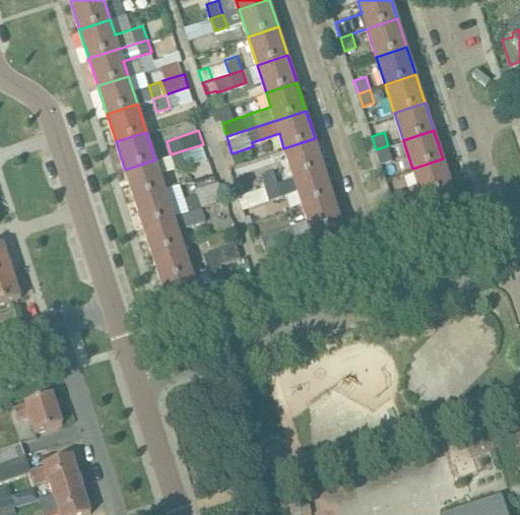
[(324,167),(315,138),(283,148),(293,177),(324,167)]
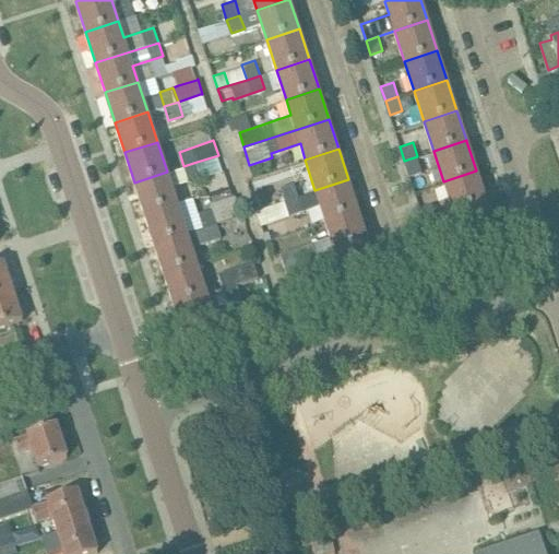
[(404,161),(409,175),(421,171),(417,156),(404,161)]
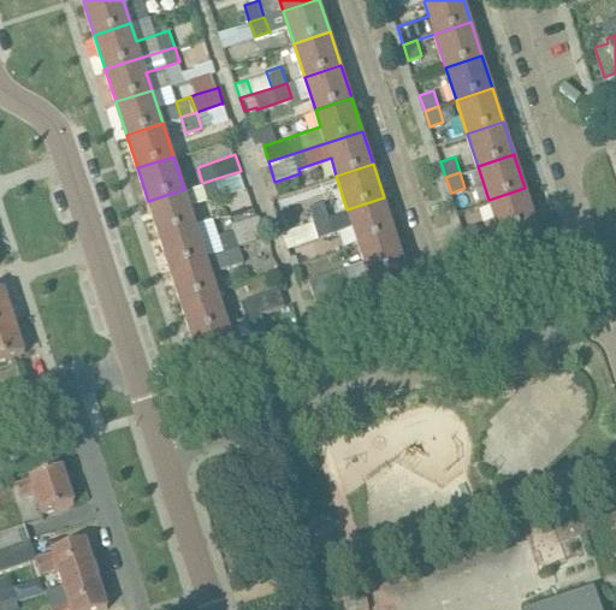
[(217,178),(202,183),(207,199),(221,194),(217,178)]
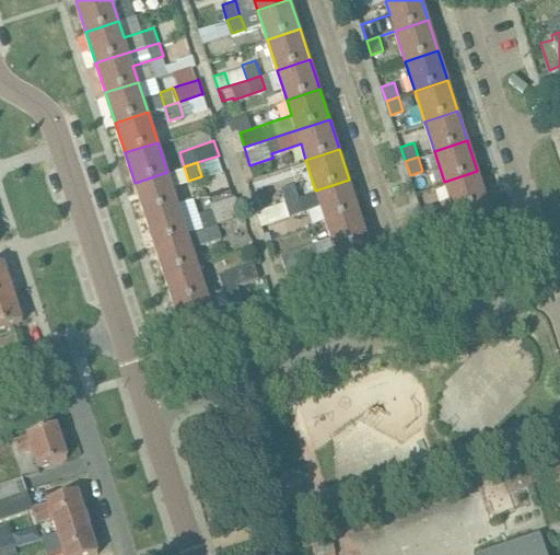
[(487,201),(477,171),(444,182),(454,211),(487,201)]
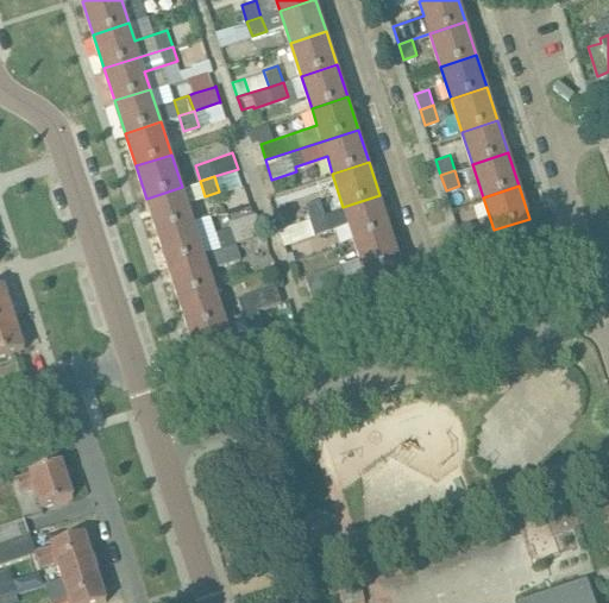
[(194,221),(182,187),(146,199),(158,233),(194,221)]
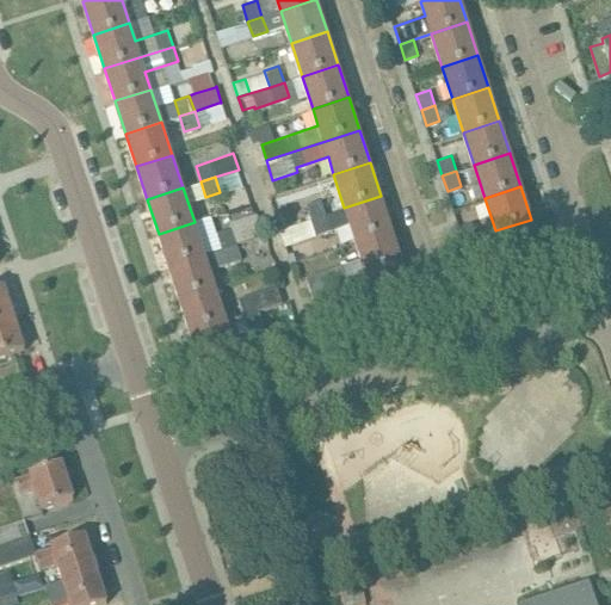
[(392,229),(381,196),(344,208),(326,214),(331,229),(350,223),(355,240),(392,229)]
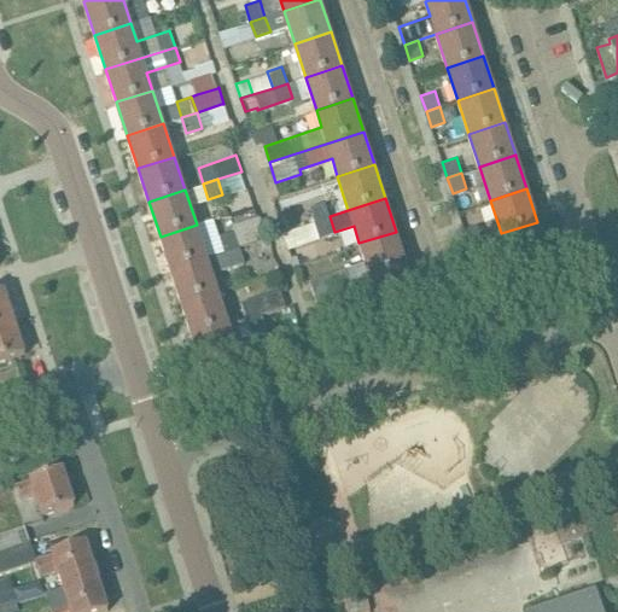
[(325,200),(310,205),(315,221),(330,216),(325,200)]
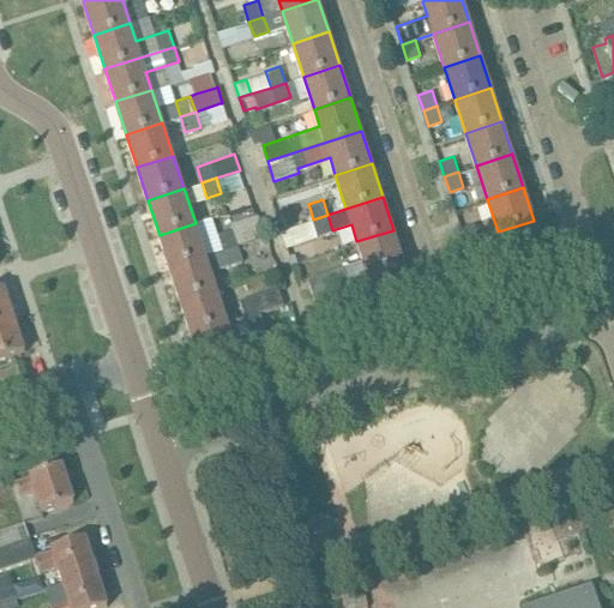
[(238,244),(264,234),(258,214),(232,222),(233,228),(218,233),(223,248),(238,244)]
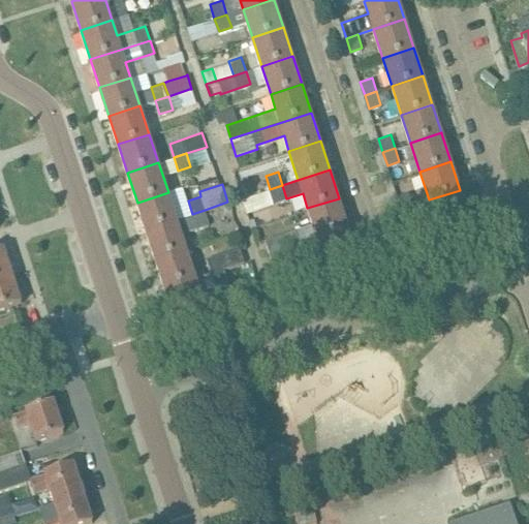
[(274,203),(286,198),(282,185),(270,189),(274,203)]
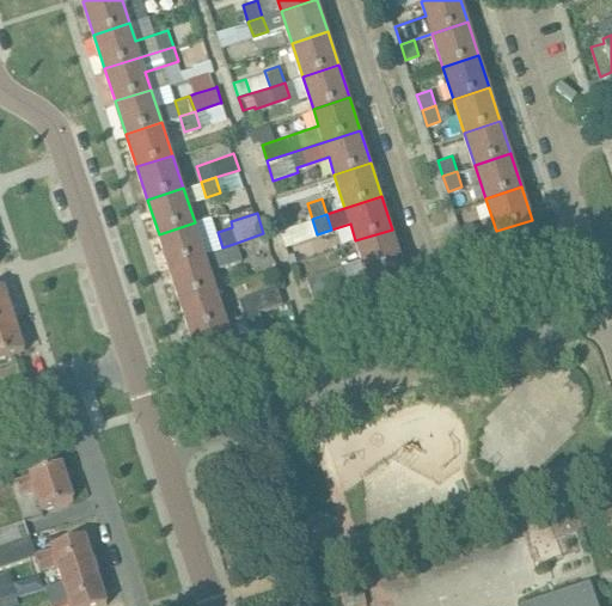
[(543,253),(532,220),(496,231),(507,264),(543,253)]
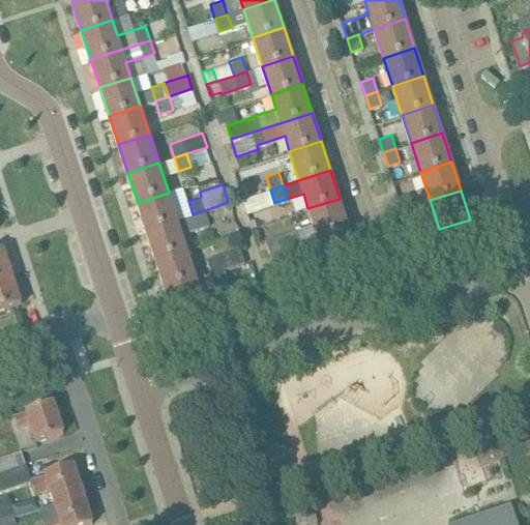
[(402,209),(414,205),(410,192),(398,196),(402,209)]
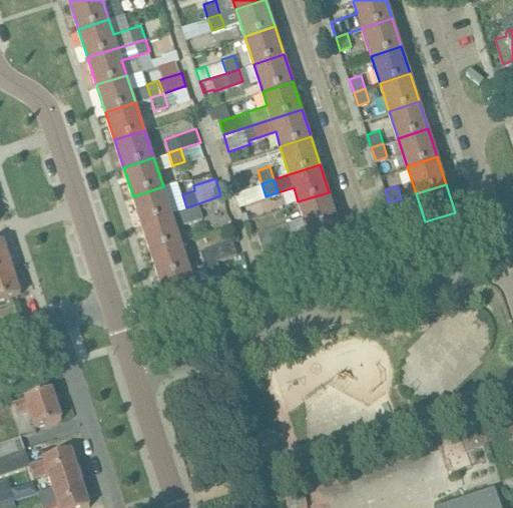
[(141,222),(171,212),(163,186),(133,196),(141,222)]
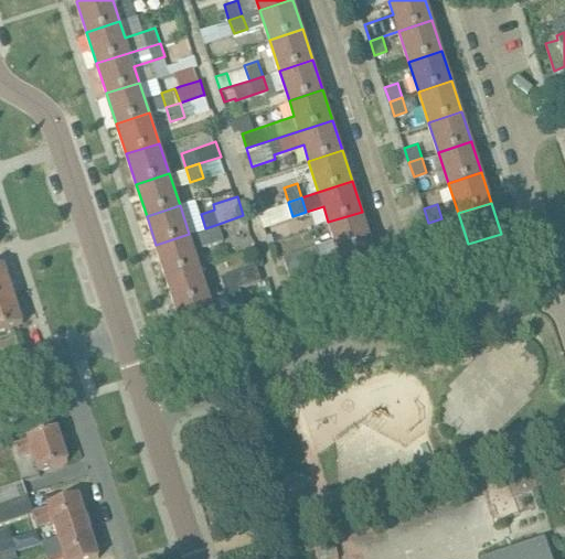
[(372,242),(362,212),(328,222),(333,238),(283,255),(288,269),(309,262),(321,258),(338,253),(372,242)]
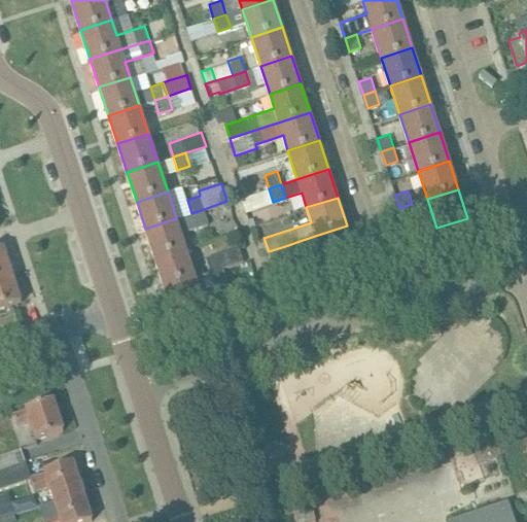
[(399,208),(405,221),(416,217),(412,204),(399,208)]
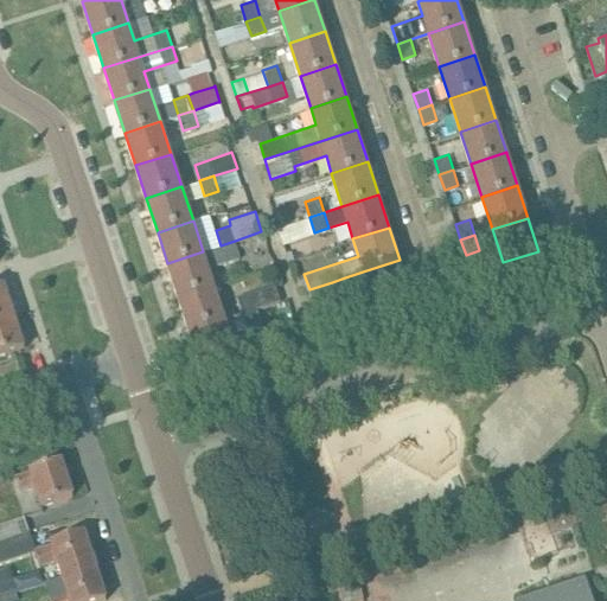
[(241,256),(235,241),(221,245),(227,261),(241,256)]
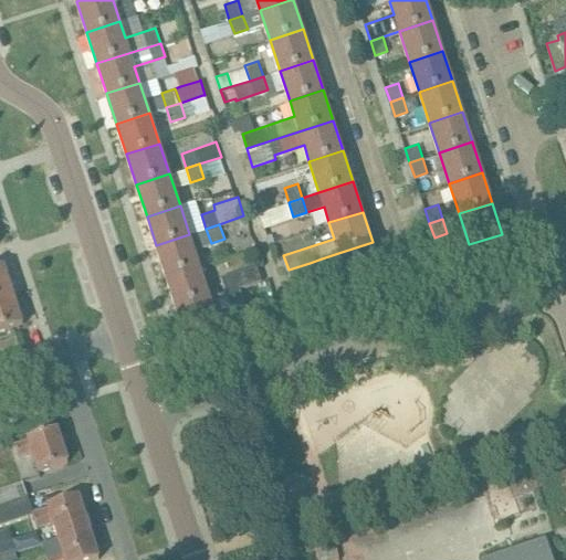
[(199,265),(194,249),(189,234),(156,245),(166,276),(199,265)]
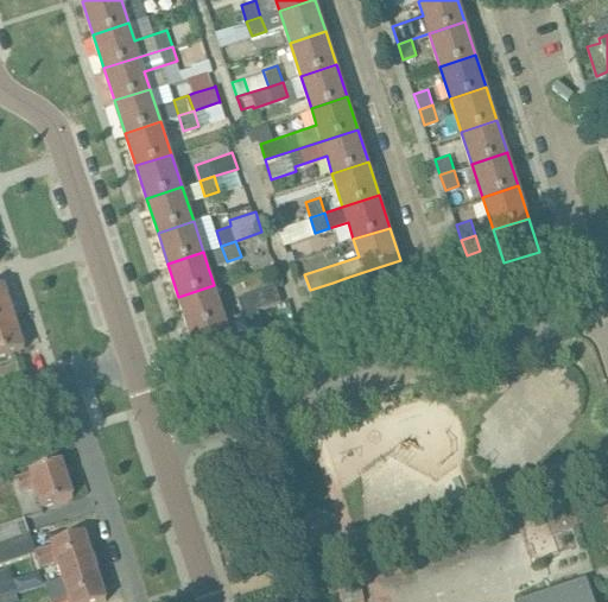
[(411,293),(400,260),(363,272),(375,305),(411,293)]
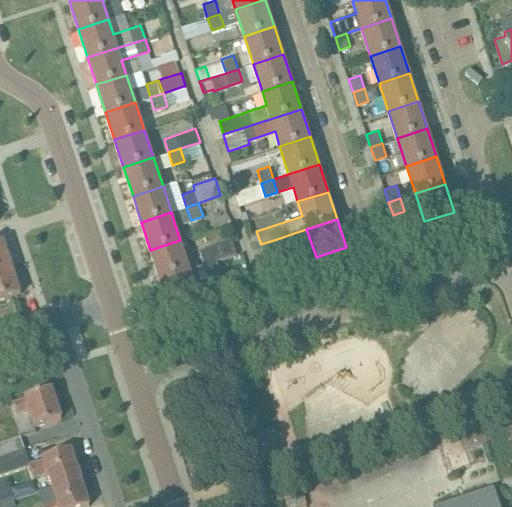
[(295,247),(291,234),(280,238),(284,251),(295,247)]
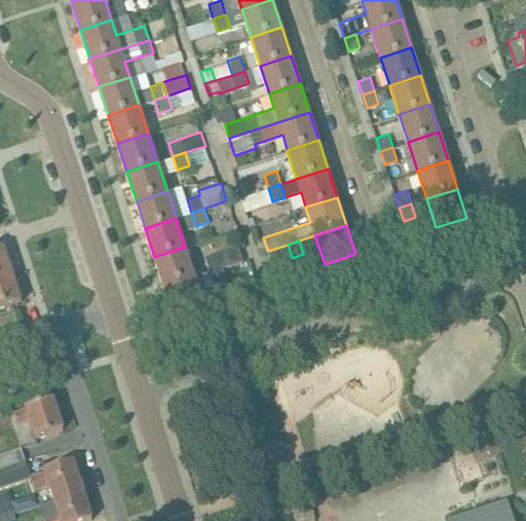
[(0,276),(12,272),(4,246),(0,247),(0,276)]
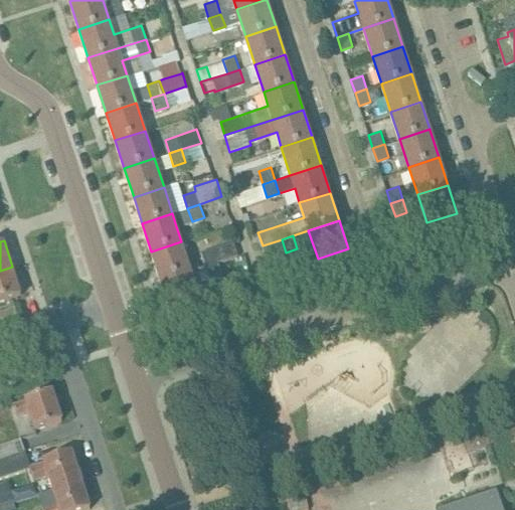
[(205,265),(217,261),(238,253),(233,240),(201,251),(205,265)]
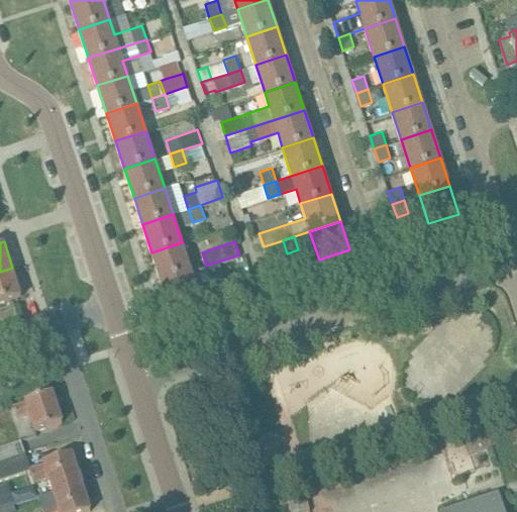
[(191,271),(182,242),(151,252),(161,280),(191,271)]
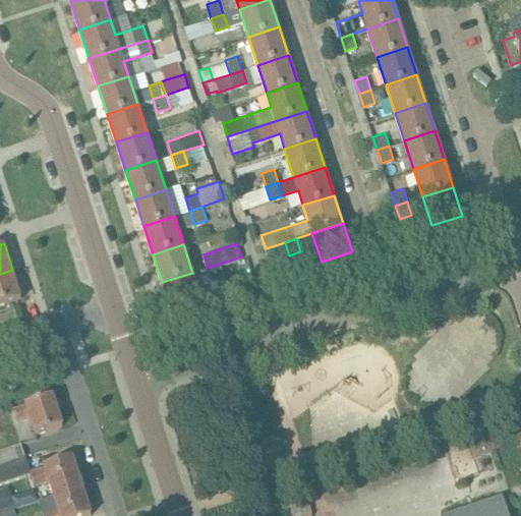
[(224,277),(220,264),(208,268),(192,273),(162,282),(171,310),(201,300),(196,286),(224,277)]
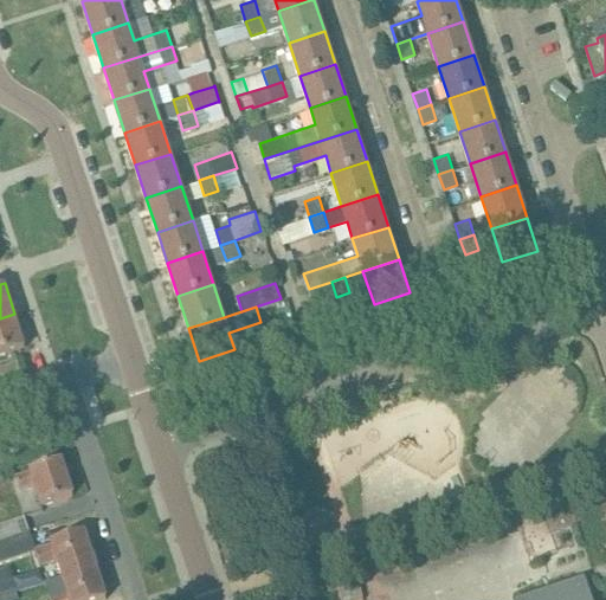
[(0,353),(25,346),(14,314),(0,318),(0,353)]
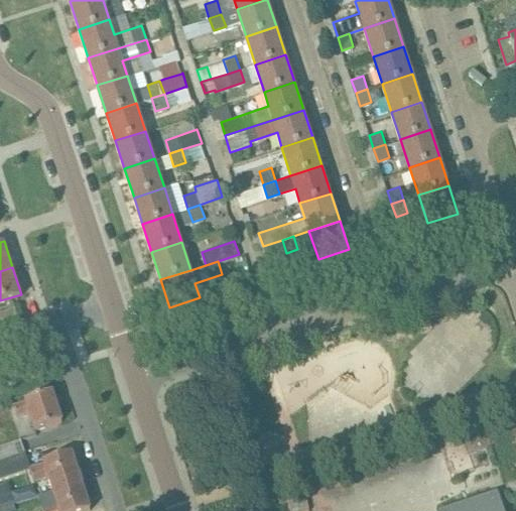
[(13,304),(0,308),(0,316),(1,320),(16,314),(13,304)]
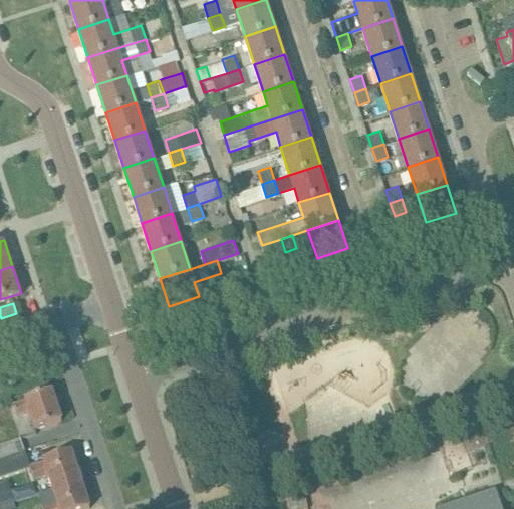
[(34,427),(43,424),(62,418),(52,389),(25,397),(25,399),(13,403),(17,413),(29,409),(34,427)]
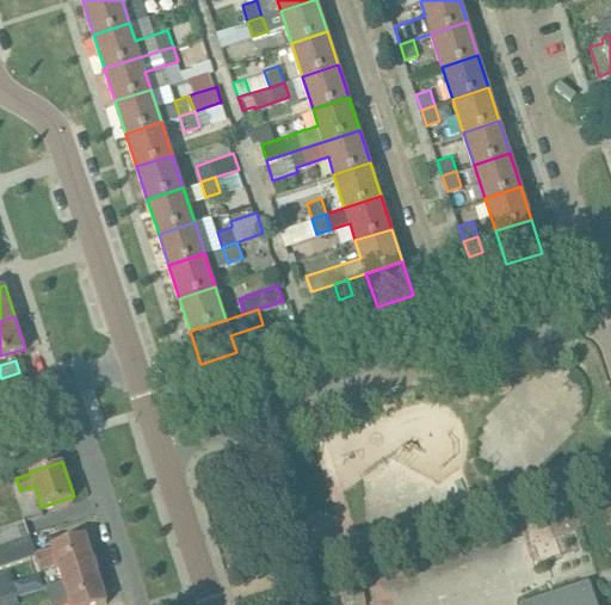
[(600,495),(610,491),(610,488),(608,480),(596,483),(600,495)]
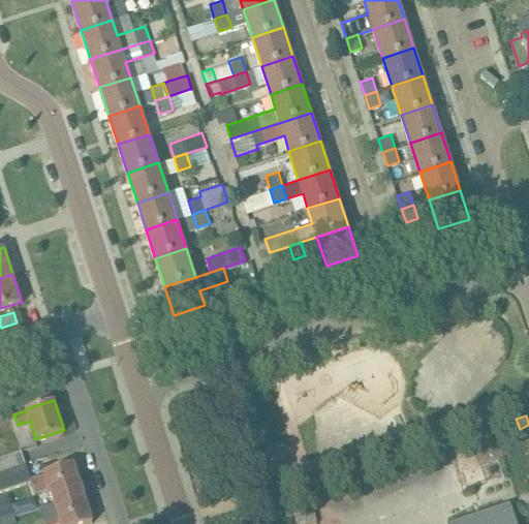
[(0,455),(0,469),(25,461),(22,449),(0,455)]
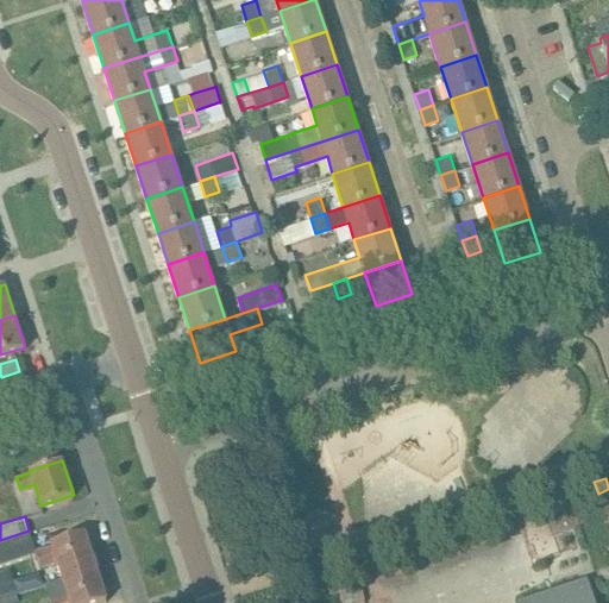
[(62,576),(95,565),(85,532),(51,542),(52,545),(36,551),(36,552),(39,565),(57,560),(62,576)]
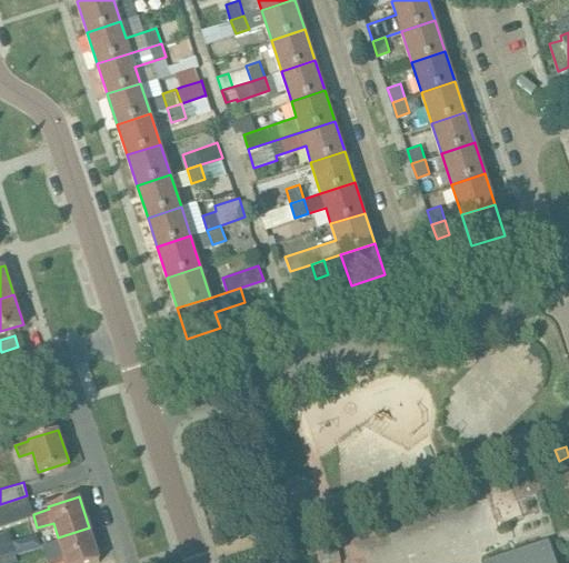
[(33,515),(33,514),(28,498),(0,506),(0,525),(33,515)]
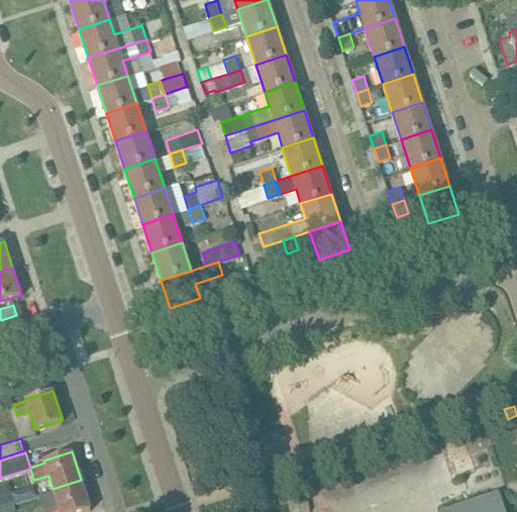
[(79,511),(91,508),(81,480),(53,489),(58,504),(43,508),(44,511),(79,511)]
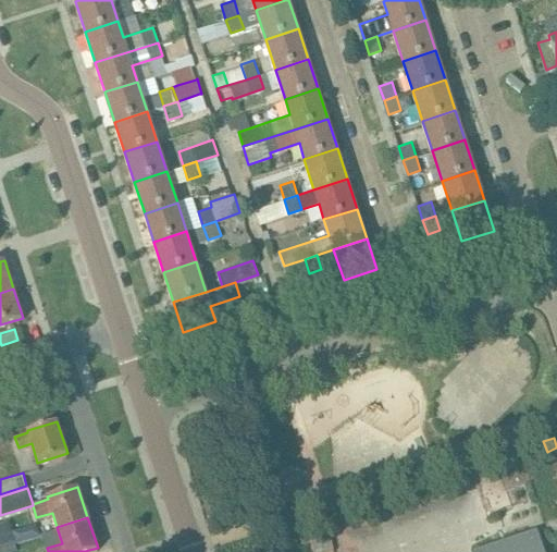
[(545,551),(537,527),(471,550),(471,551),(545,551)]
